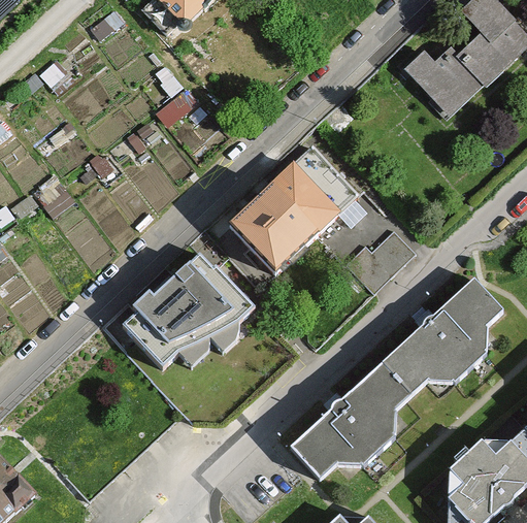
[(151,0),(178,30),(211,0),(151,0)]
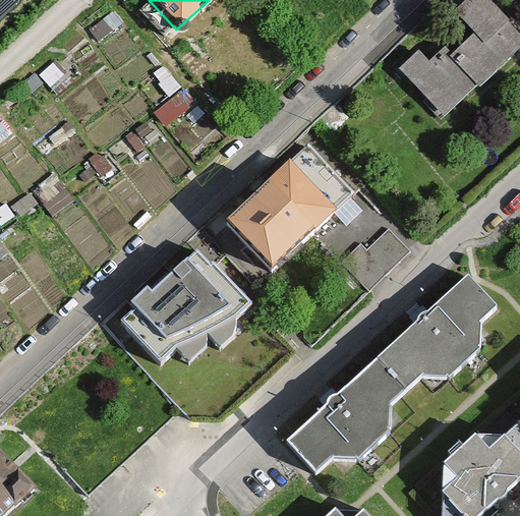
[(519,30),(490,0),(465,0),(456,9),(468,21),(429,59),(417,47),(397,67),(445,116),(519,42),(519,30)]
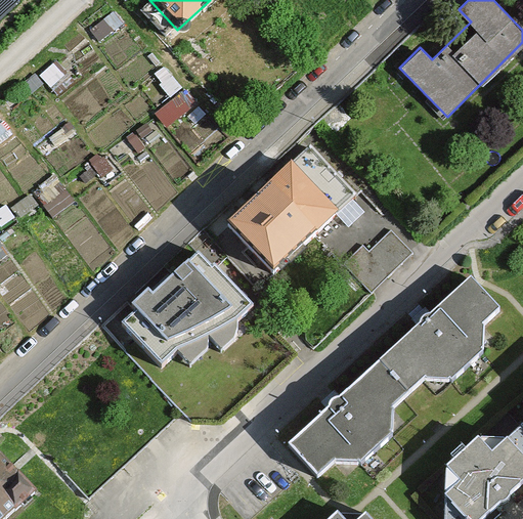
[(359,217),(316,169),(247,230),(290,278),(359,217)]
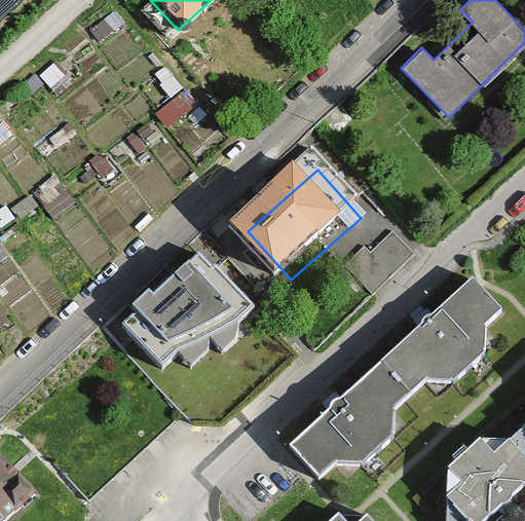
[(264,310),(205,258),(136,329),(176,371),(264,310)]
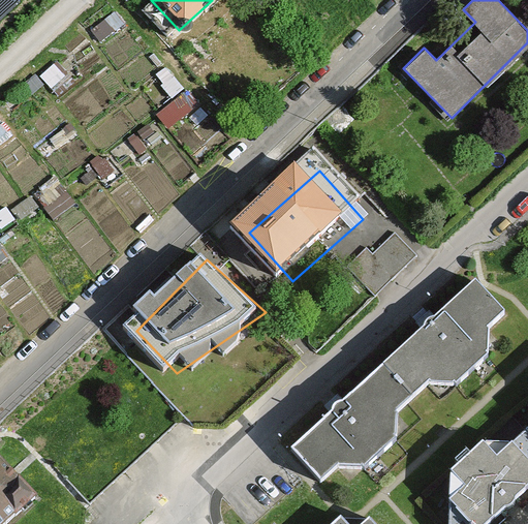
[(487,325),(503,309),(474,275),(384,361),(413,392),(426,379),(456,379),(487,352),(487,325)]
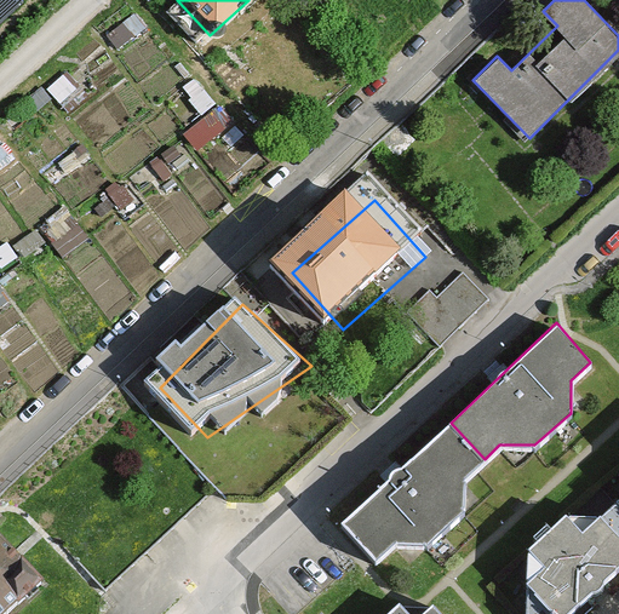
[(456,486),(485,459),(451,423),(348,520),(379,554),(395,538),(430,540),(454,518),(456,486)]
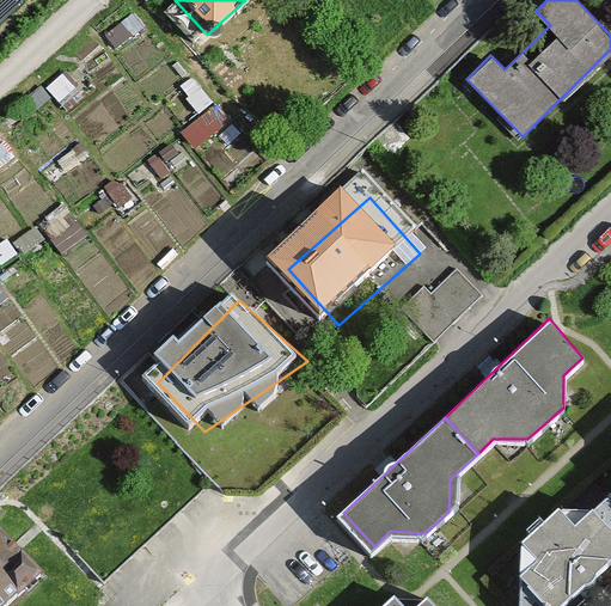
[(526,575),(506,593),(517,605),(568,605),(590,586),(610,567),(610,500),(597,513),(562,512),(526,543),(526,575)]
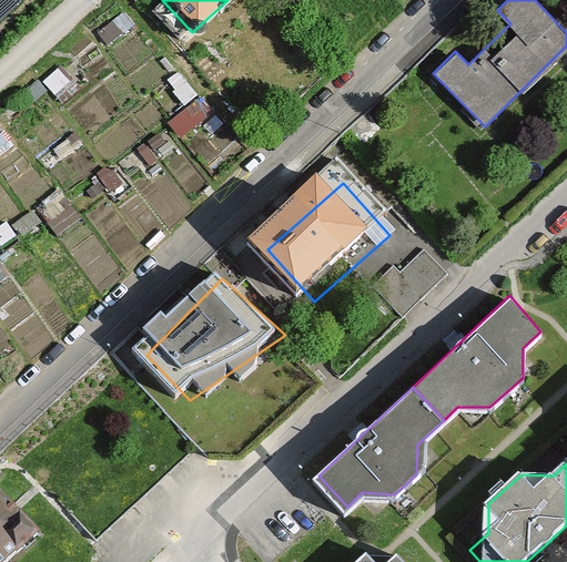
[(0,561),(13,561),(44,534),(0,484),(0,561)]
